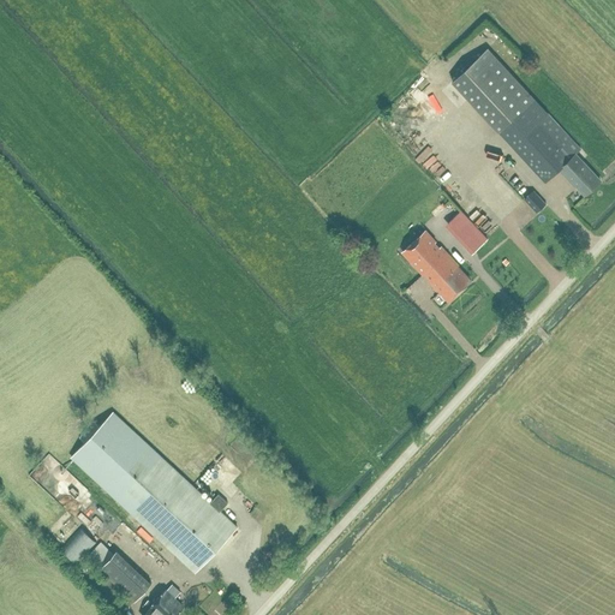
[(545,181),(561,166),(575,153),(580,148),(487,47),(453,79),(545,181)]
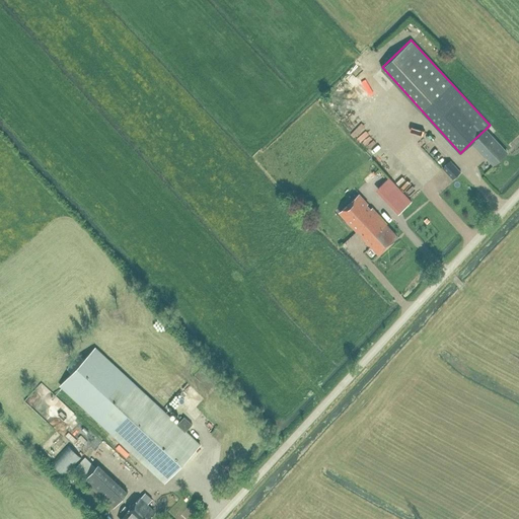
[(351,76),(358,68),(353,64),(346,72),(351,76)]
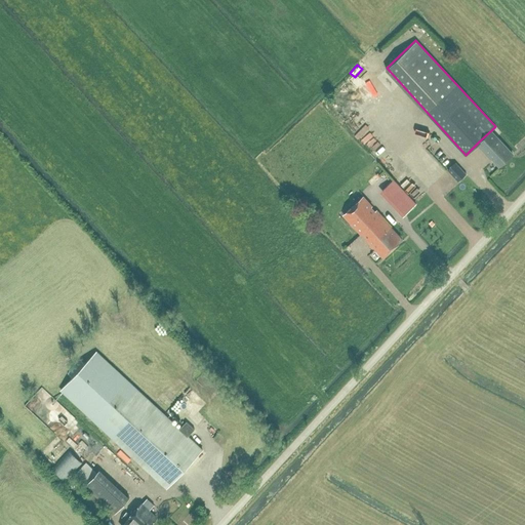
[(364,147),(374,136),(367,128),(357,138),(364,147)]
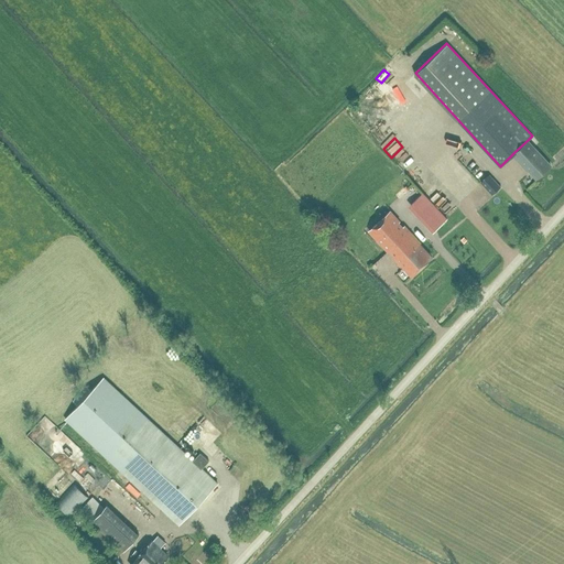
[(537,177),(551,164),(533,145),(528,140),(514,152),(521,159),(519,161),(525,167),(525,166),(537,177)]
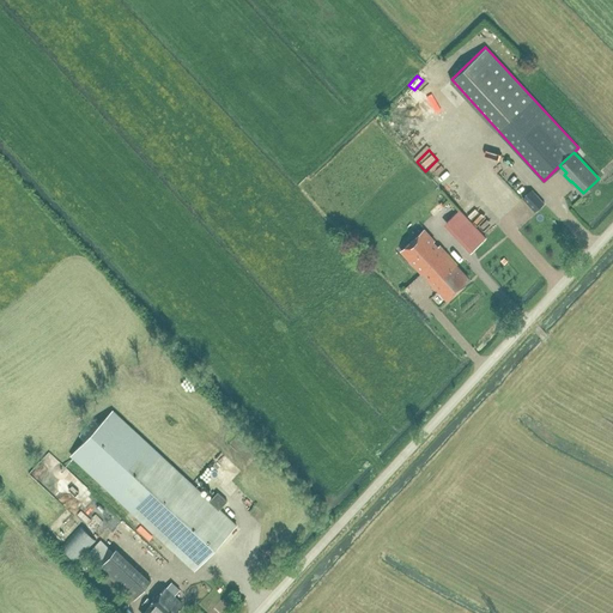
[(535,211),(545,202),(533,189),(522,198),(535,211)]
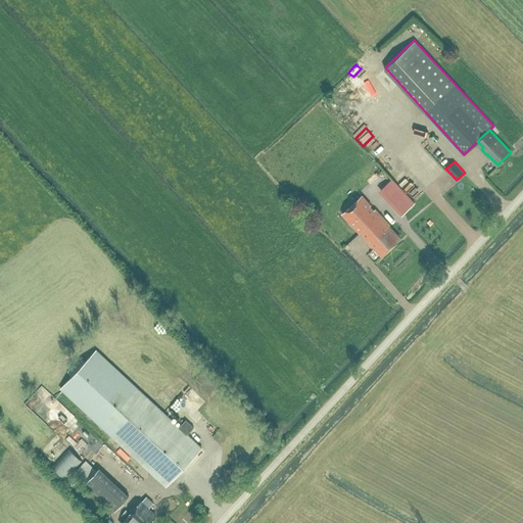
[(398,183),(407,191),(413,184),(406,176),(398,183)]
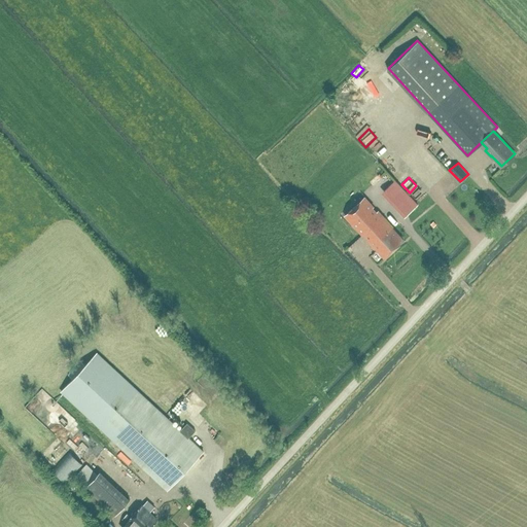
[(405,215),(418,205),(395,179),(382,190),(405,215)]
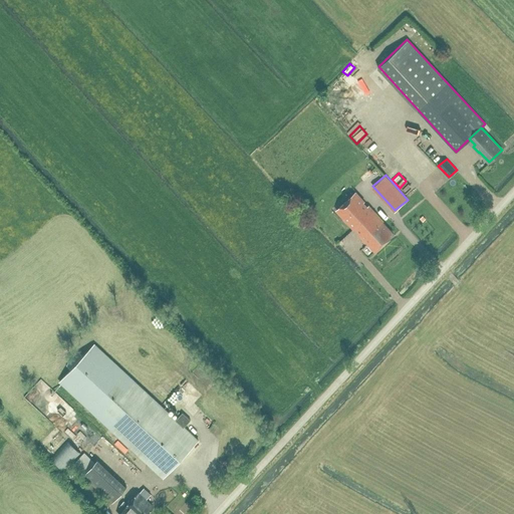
[(372,210),(355,192),(335,210),(352,228),(372,210)]
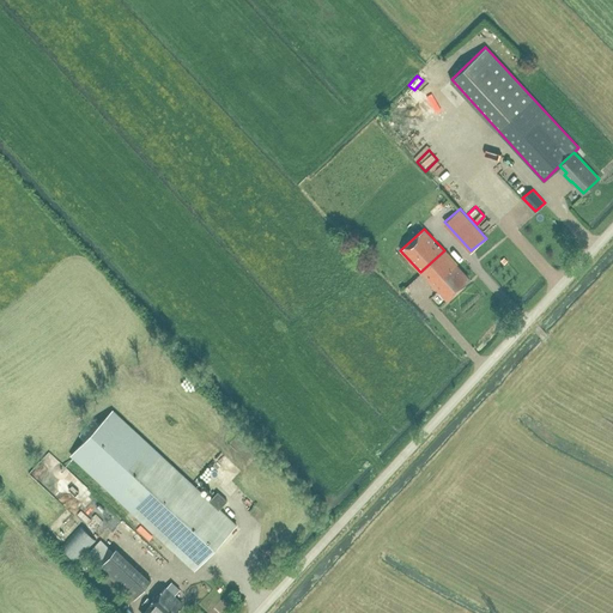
[(456,263),(444,250),(420,272),(422,273),(423,272),(428,277),(426,278),(434,286),(435,285),(447,298),(468,279),(455,263),(456,263)]
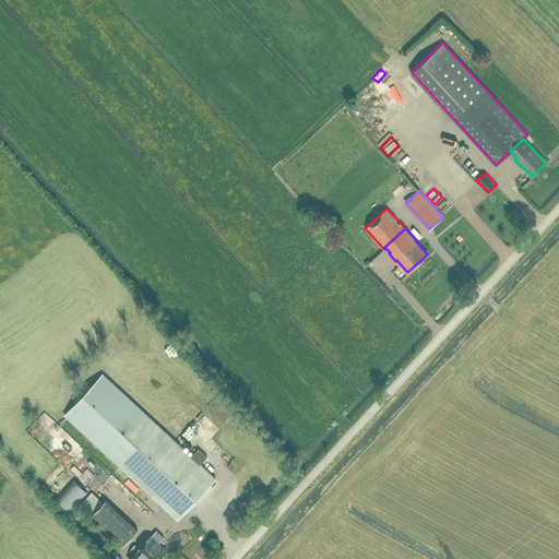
[(63,415),(96,444),(178,519),(215,478),(200,464),(206,456),(199,448),(191,456),(134,404),(102,373),(63,415)]
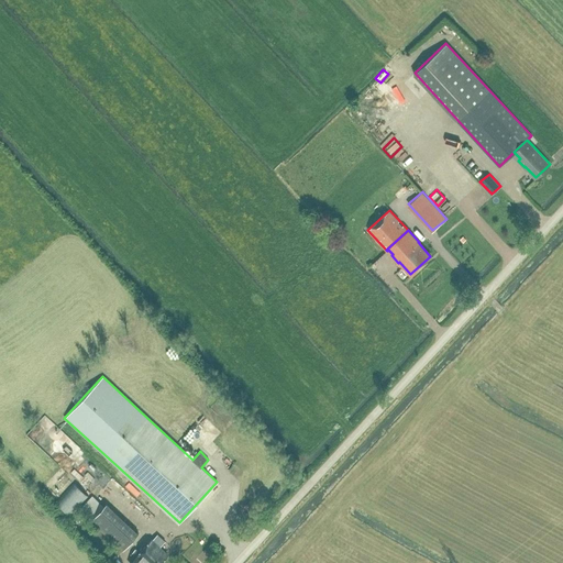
[(42,414),(23,433),(63,471),(72,462),(75,465),(80,460),(74,454),(79,449),(42,414)]
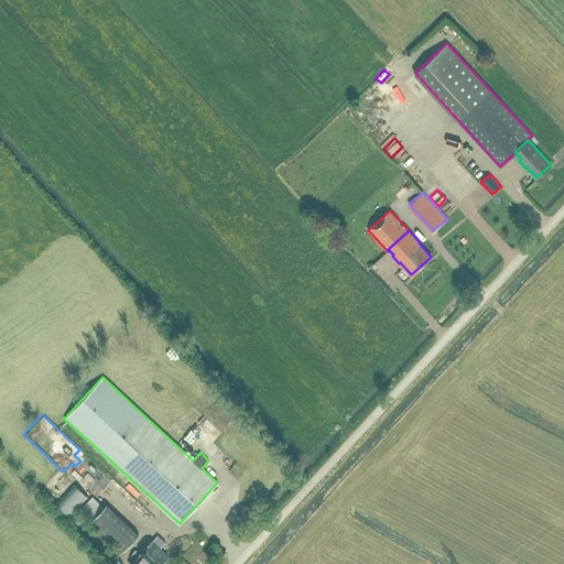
[(259,479),(263,483),(271,475),(266,472),(259,479)]
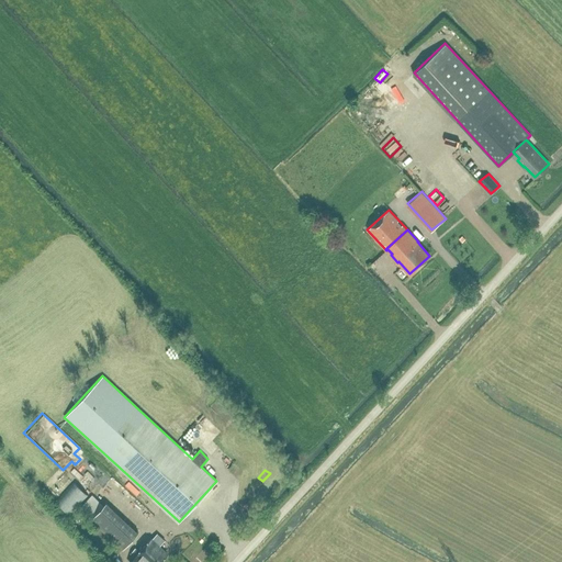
[(139,531),(105,502),(90,518),(125,548),(139,531)]
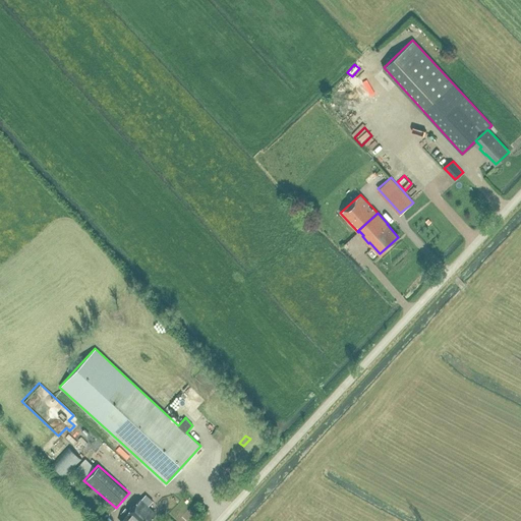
[(136,520),(147,520),(155,513),(139,499),(127,512),(136,520)]
